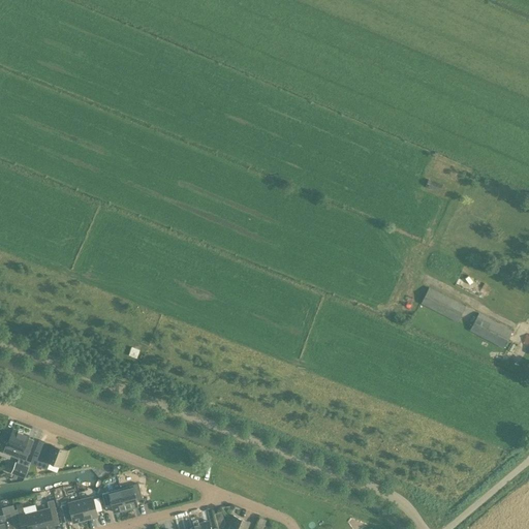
[(439,192),(442,185),(428,180),(425,186),(439,192)]
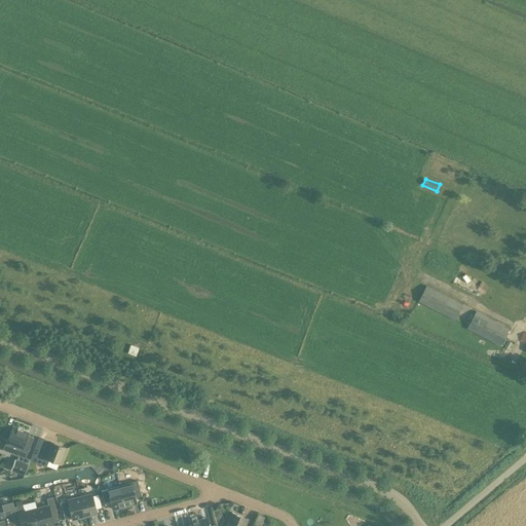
[(426,286),(418,302),(454,321),(462,304),(426,286)]
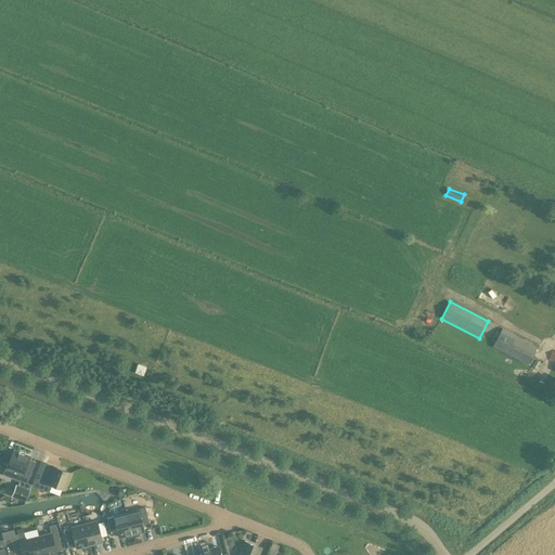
[(528,365),(538,347),(502,328),(492,347),(528,365)]
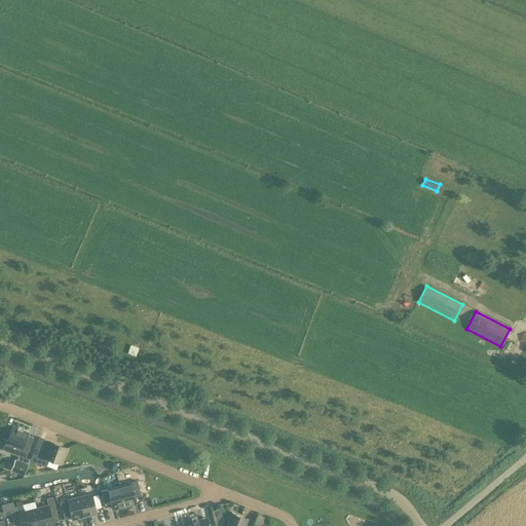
[(12,427),(3,452),(19,457),(13,473),(24,477),(29,462),(26,460),(34,438),(29,436),(29,434),(12,427)]
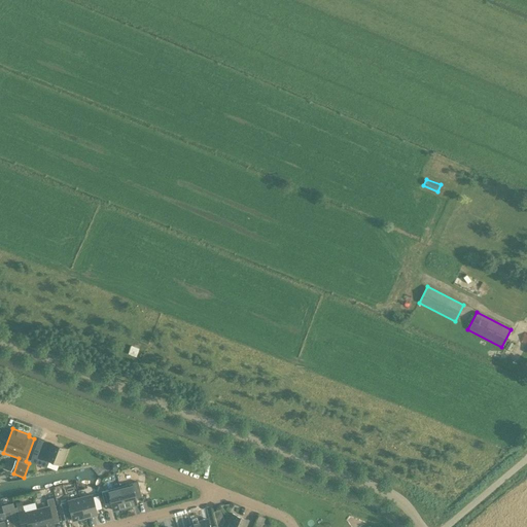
[(44,443),(38,459),(44,461),(45,459),(61,465),(67,449),(50,443),(50,445),(44,443)]
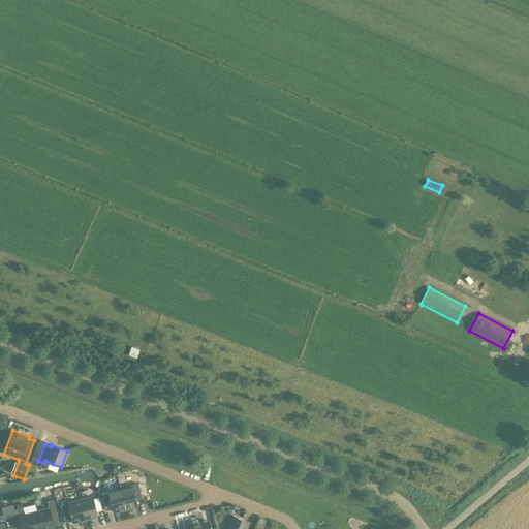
[(129,488),(117,491),(122,509),(134,506),(132,500),(143,498),(138,484),(129,486),(129,488)]
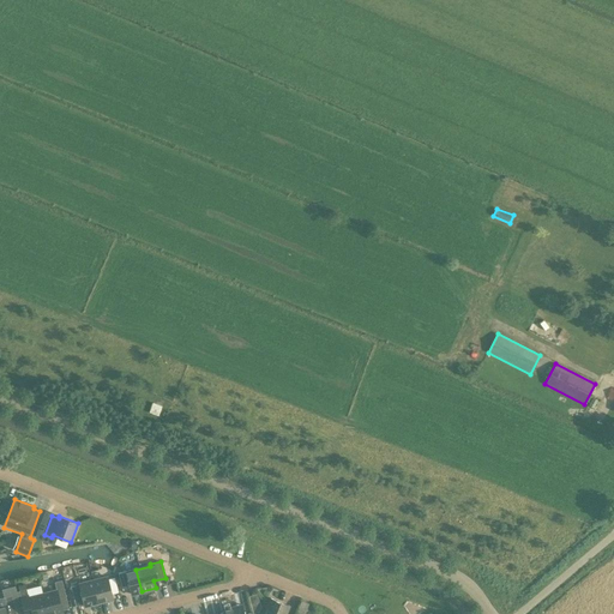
[(127,570),(119,572),(120,578),(127,576),(132,594),(142,591),(136,570),(127,571),(127,570)]
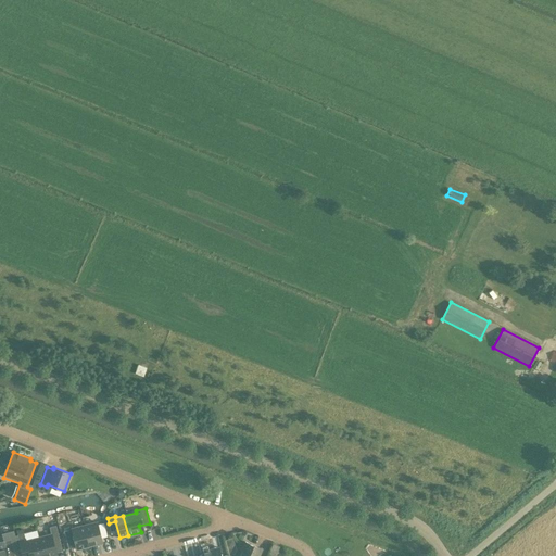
[(97,522),(85,526),(86,530),(90,546),(102,543),(97,522)]
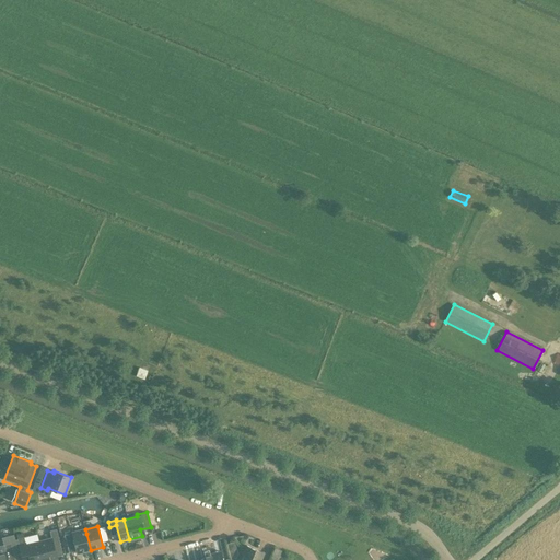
[(50,538),(38,541),(42,559),(47,559),(56,558),(55,550),(61,548),(56,529),(49,531),(50,538)]
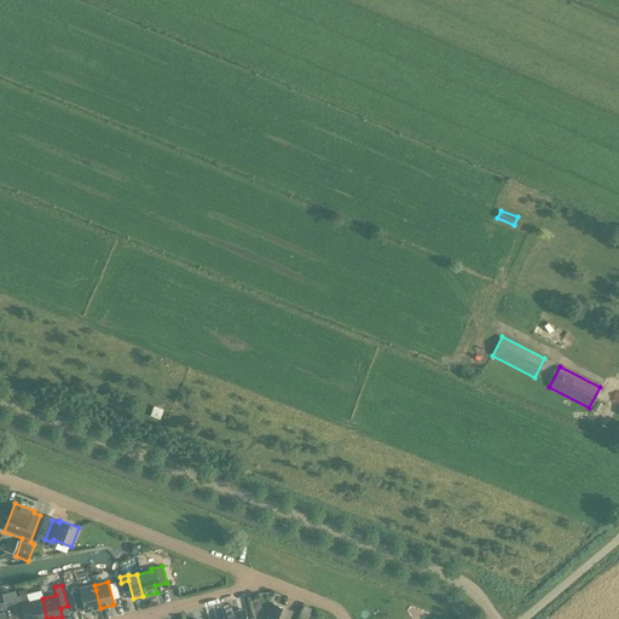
[(94,585),(71,591),(74,600),(80,597),(84,609),(84,612),(100,608),(96,590),(94,585)]
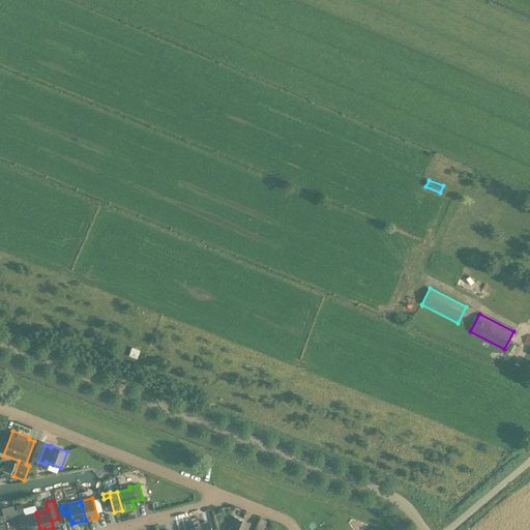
[(16,506),(15,506),(20,529),(39,529),(36,512),(24,516),(22,504),(17,505),(16,506)]
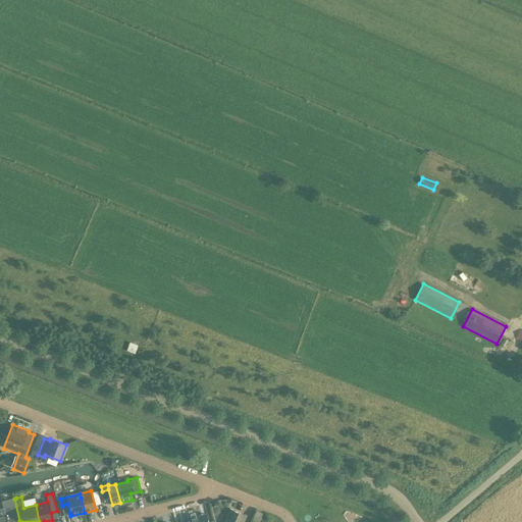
[(214,505),(216,520),(223,519),(221,504),(214,505)]
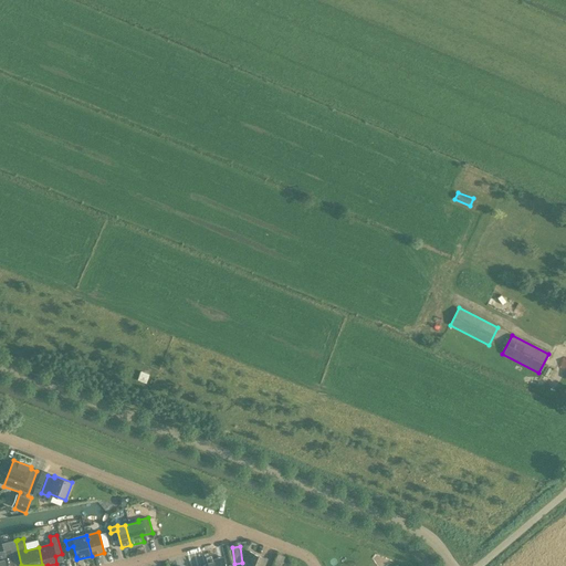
[(4,551),(7,558),(0,559),(0,565),(13,565),(14,565),(11,548),(4,551)]
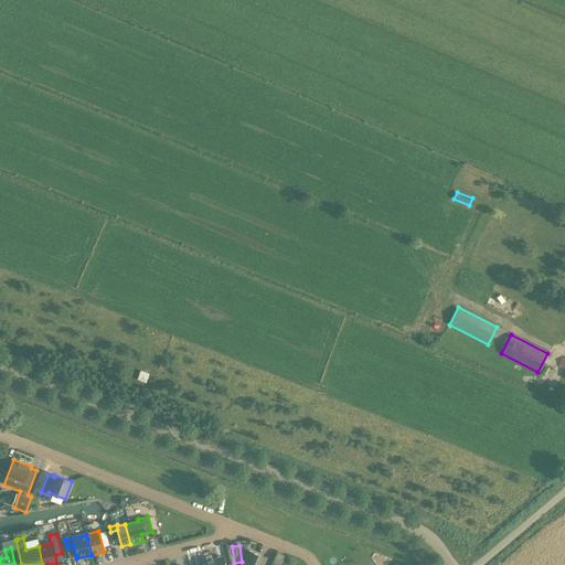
[(262,564),(266,557),(248,550),(242,564),(262,564)]
